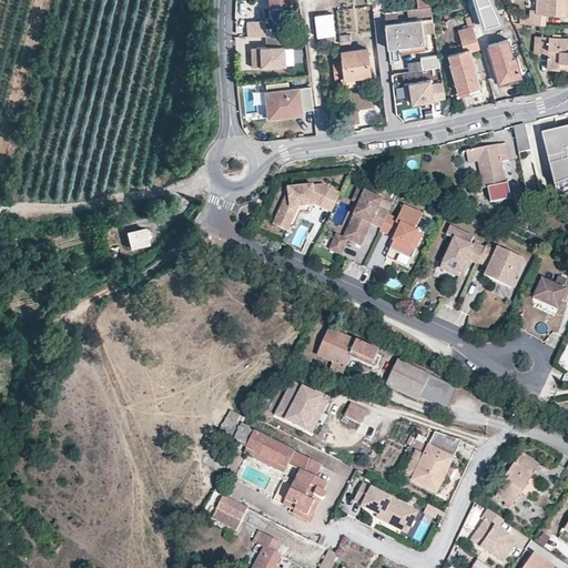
[(561,0),(538,0),(538,8),(531,8),(530,17),(521,16),(520,23),(546,24),(548,13),(561,13),(561,0)]
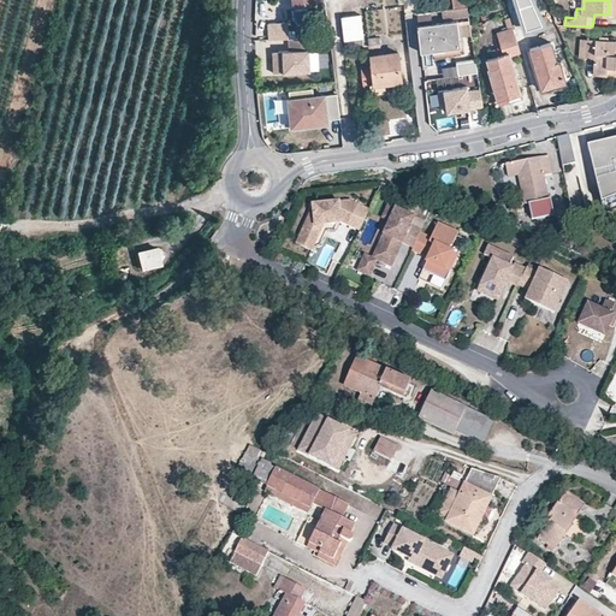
[(434,23),(432,11),(418,12),(419,25),(434,23)]
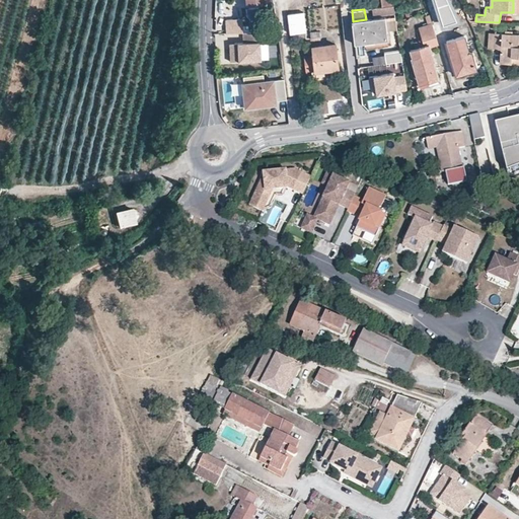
[(290,16),(292,36),(307,34),(305,14),(290,16)]
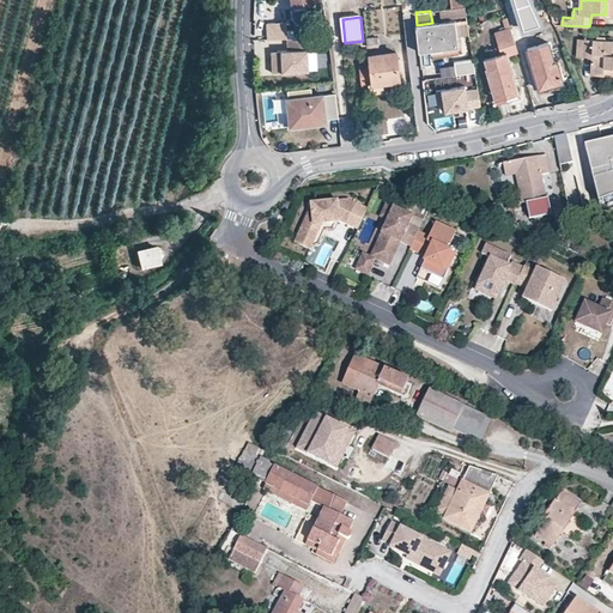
[(460,53),(456,20),(432,23),(417,25),(420,52),(431,50),(432,56),(460,53)]
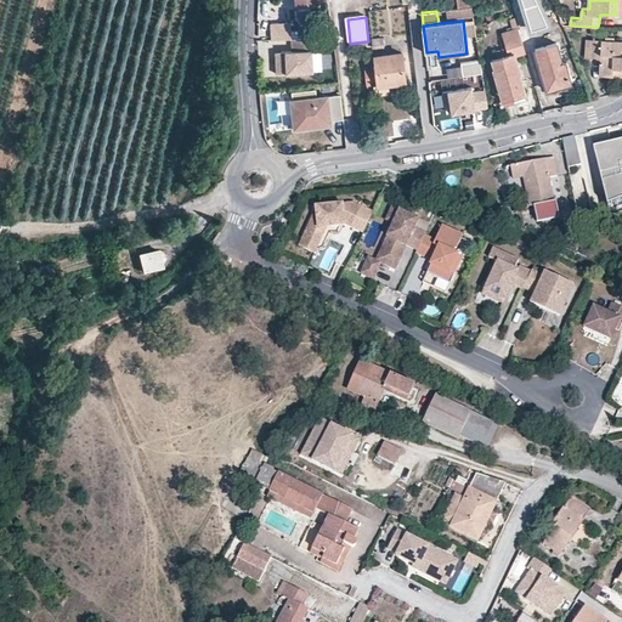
[(293,38),(292,28),(271,29),(272,39),(293,38)]
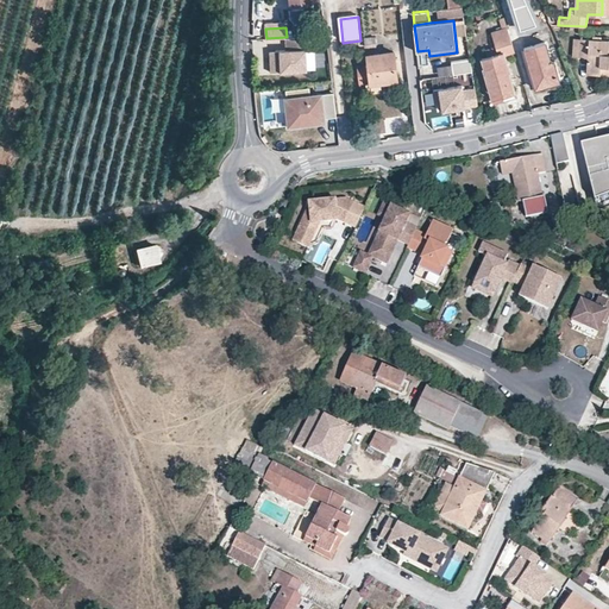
[(518,58),(528,55),(540,92),(560,86),(548,46),(546,46),(542,38),(525,44),(520,29),(509,32),(518,58)]
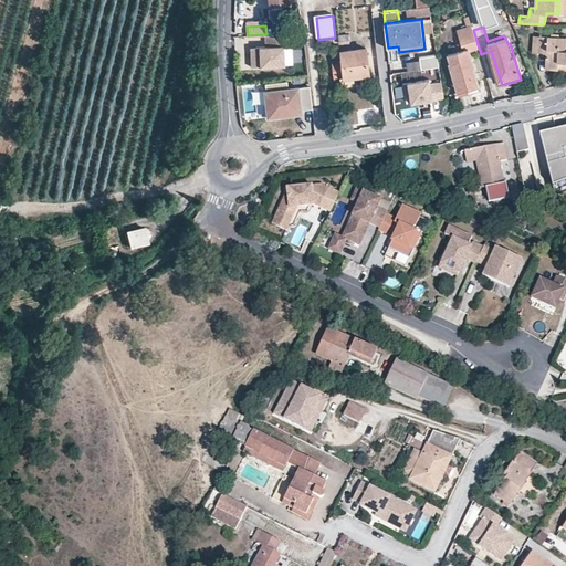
[(454,66),(452,67),(460,95),(481,90),(471,56),(481,54),(473,30),(459,34),(465,54),(451,58),(454,66)]
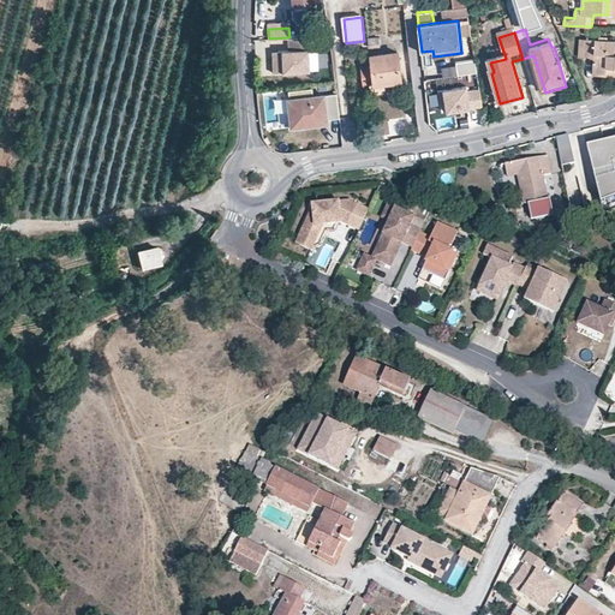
[(320,48),(320,36),(290,37),(290,49),(281,49),(274,51),(275,72),(312,70),(311,49),(320,48)]
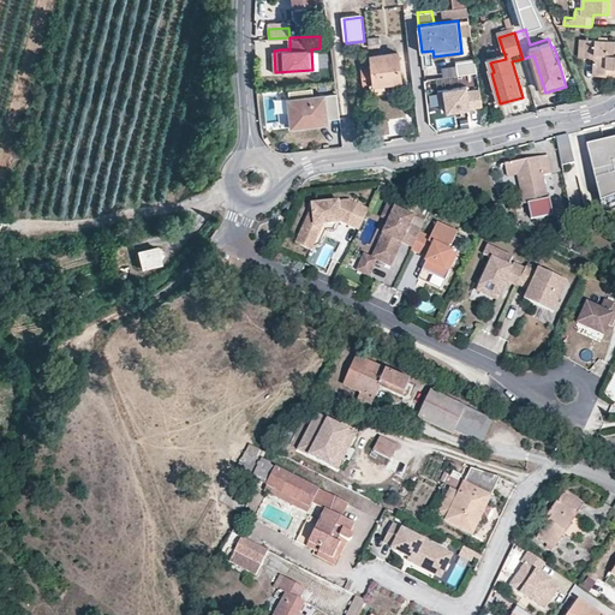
[(583,57),(584,37),(575,36),(574,55),(583,57)]
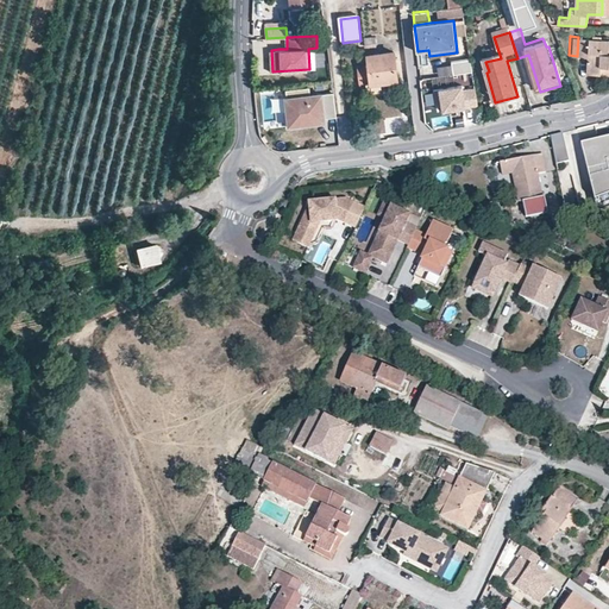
[(608,74),(608,38),(578,37),(577,56),(588,57),(588,73),(608,74)]
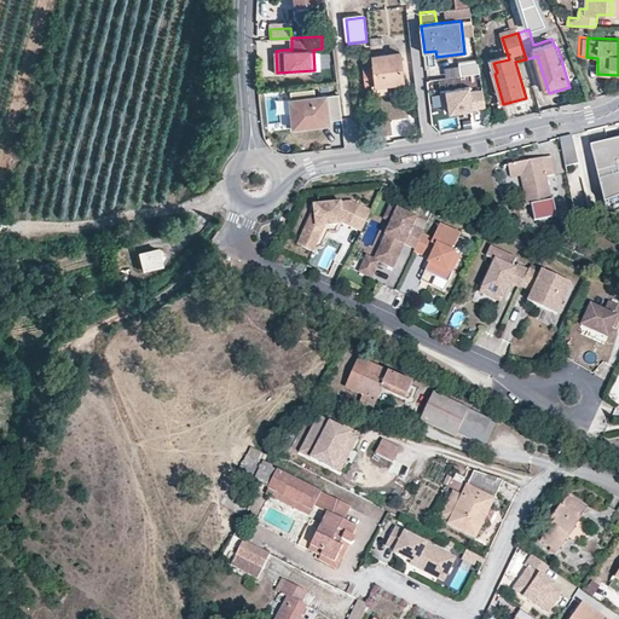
[(389,84),(405,81),(400,52),(374,56),(377,84),(389,84)]
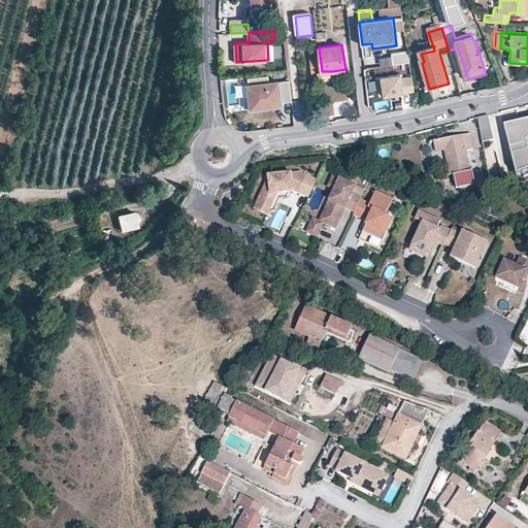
[(406,50),(392,52),(394,64),(408,62),(406,50)]
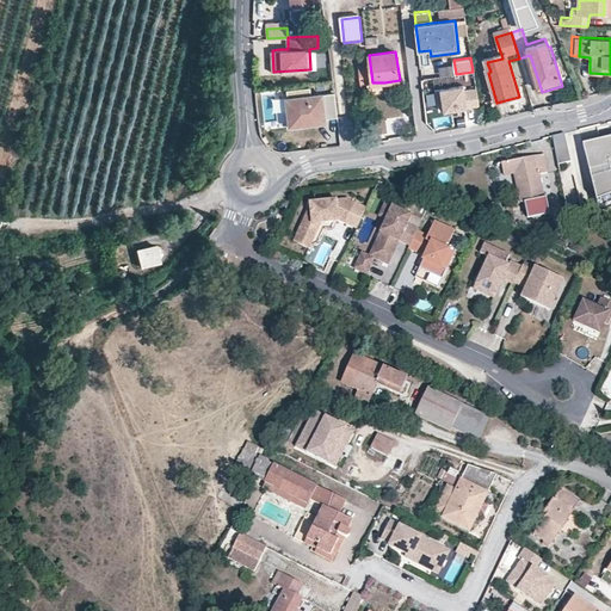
[(372,82),(371,66),(359,67),(362,85),(369,84),(372,82)]
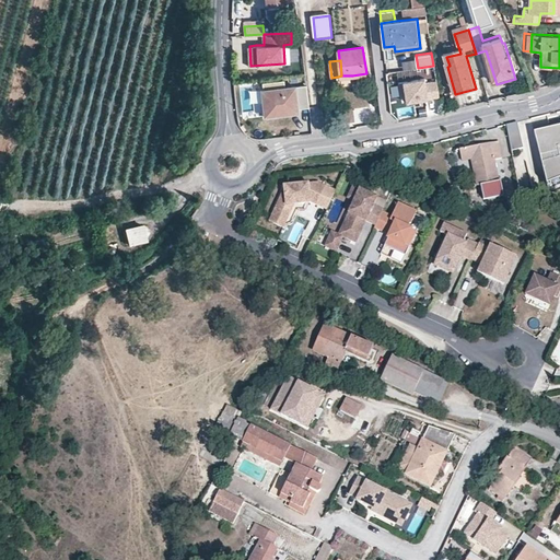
[(353,85),(352,76),(341,76),(338,77),(339,88),(353,85)]
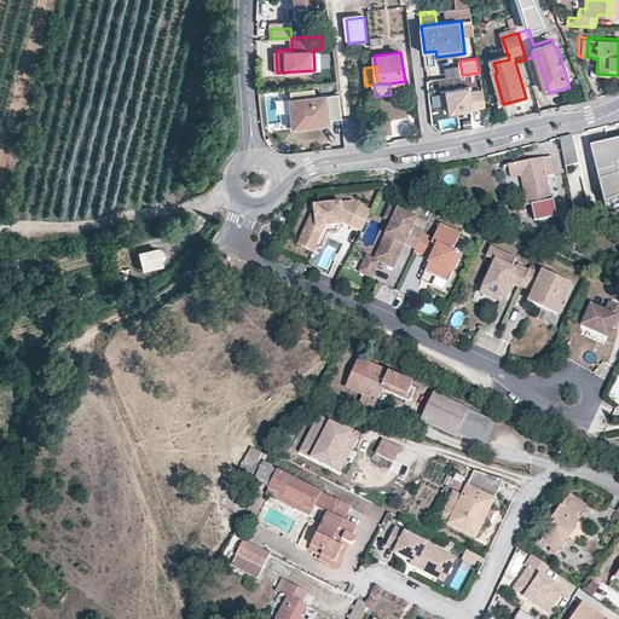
[(449,113),(485,106),(482,88),(470,91),(469,86),(439,91),(443,108),(447,106),(449,113)]
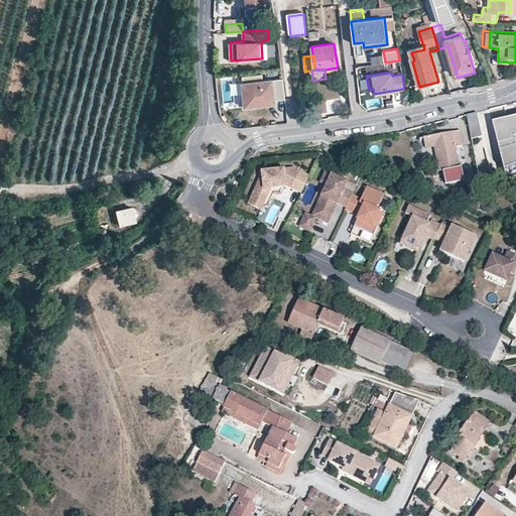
[(242,78),(246,110),(278,106),(277,102),(274,80),(263,82),(257,82),(257,76),(242,78)]
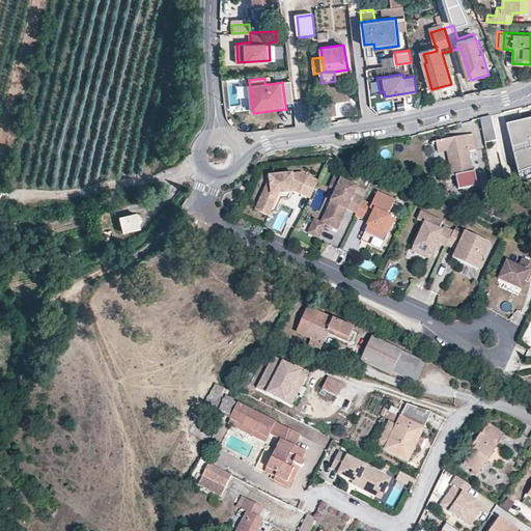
[(294,104),(291,81),(282,82),(285,105),(294,104)]
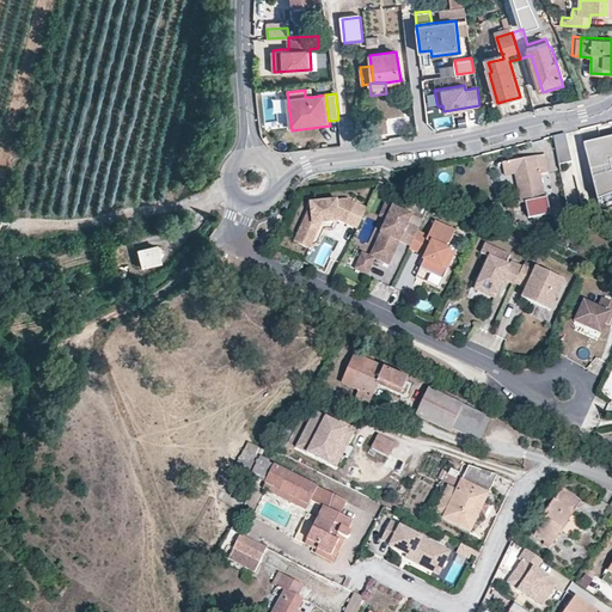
[(567,135),(554,138),(560,166),(573,164),(567,135)]
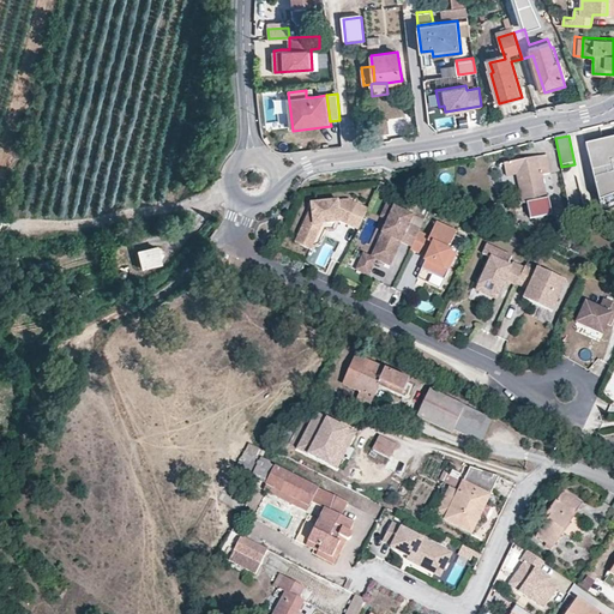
[(591,158),(613,154),(613,145),(589,151),(591,158)]
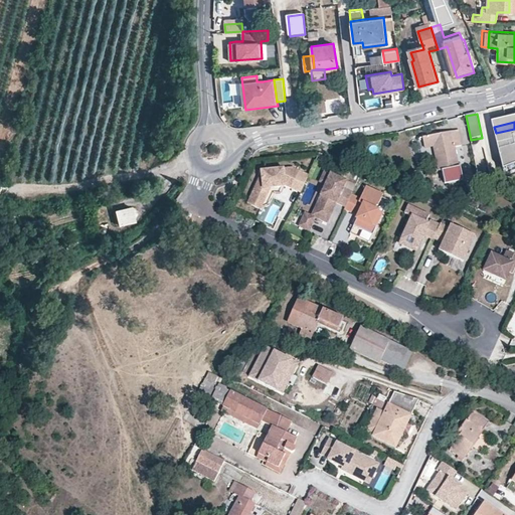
[(514,129),(496,133),(506,174),(514,170),(514,129)]
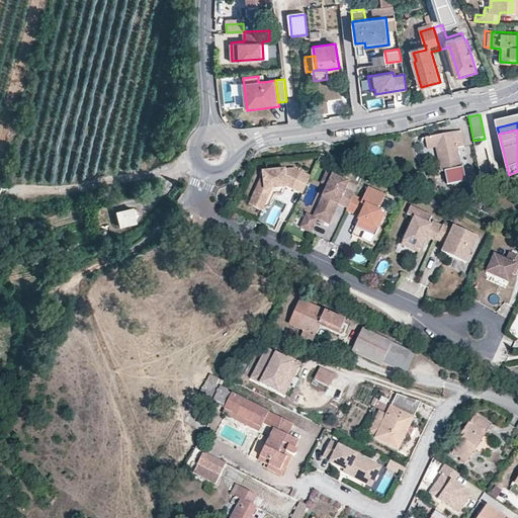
[(428,148),(437,147),(442,171),(445,171),(447,180),(463,177),(457,148),(464,147),(461,131),(426,138),(428,148)]
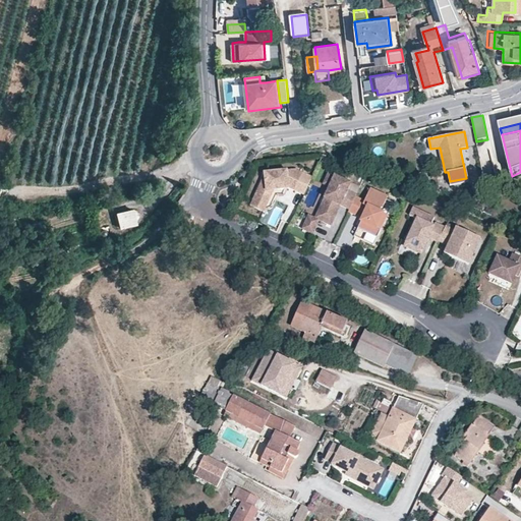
[(268,182),(258,200),(272,207),(279,191),(279,189),(282,189),(283,191),(294,190),(300,193),(308,174),(301,171),(270,174),(271,181),(268,182)]
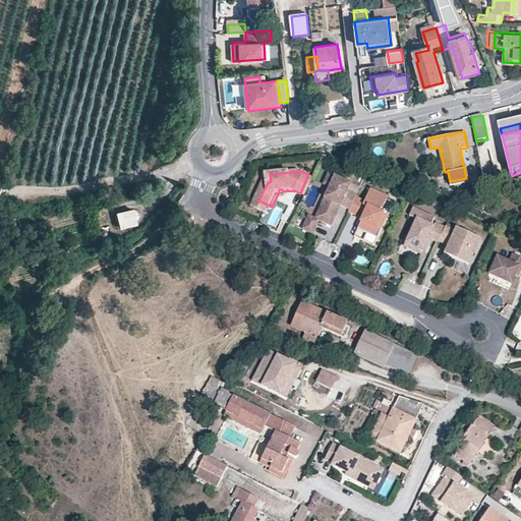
[(520,179),(520,172),(512,176),(514,182),(520,179)]
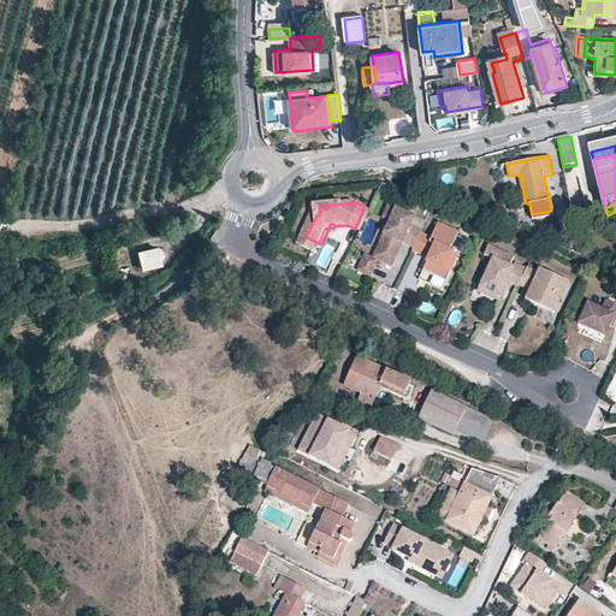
[(365,206),(355,229),(366,234),(375,212),(365,206)]
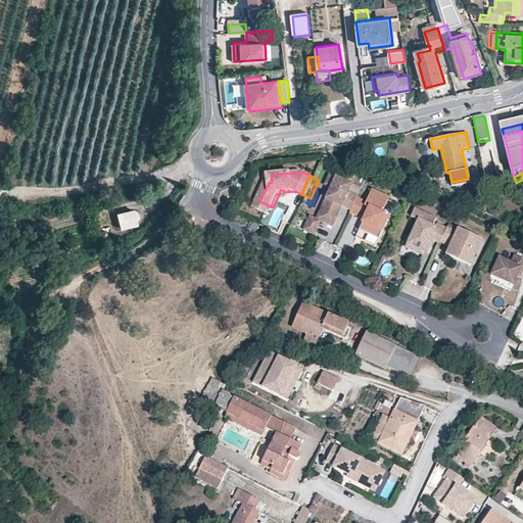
[(336,190),(331,200),(333,201),(329,211),(326,210),(321,221),(315,218),(308,232),(319,236),(326,223),(334,227),(335,224),(338,226),(347,207),(357,212),(362,199),(364,197),(353,193),(358,186),(335,176),(329,187),(336,190)]
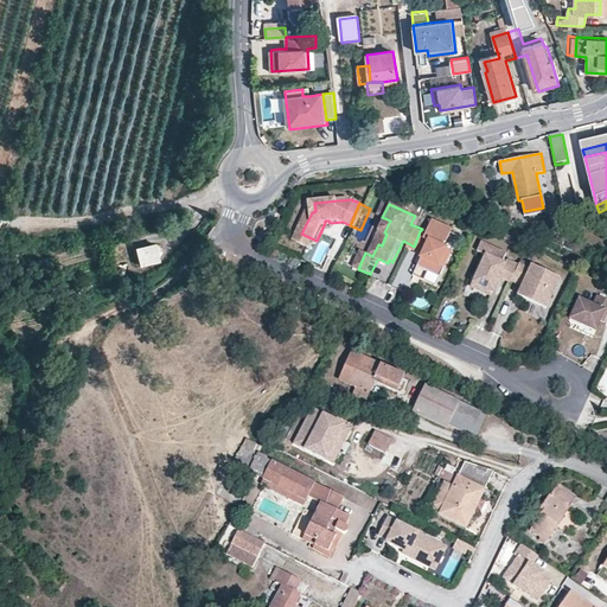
[(422,229),(426,221),(415,216),(410,224),(422,229)]
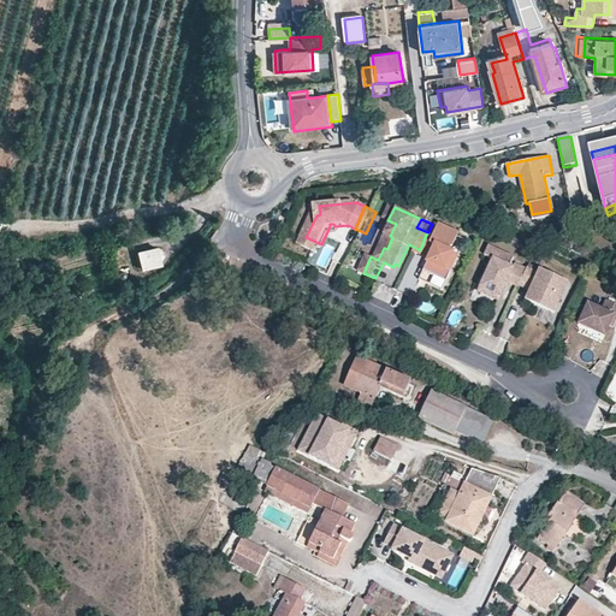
[(438,241),(426,235),(420,250),(419,253),(434,260),(431,268),(437,272),(436,277),(451,284),(462,262),(461,256),(455,253),(457,248),(458,249),(465,235),(444,226),(438,241)]
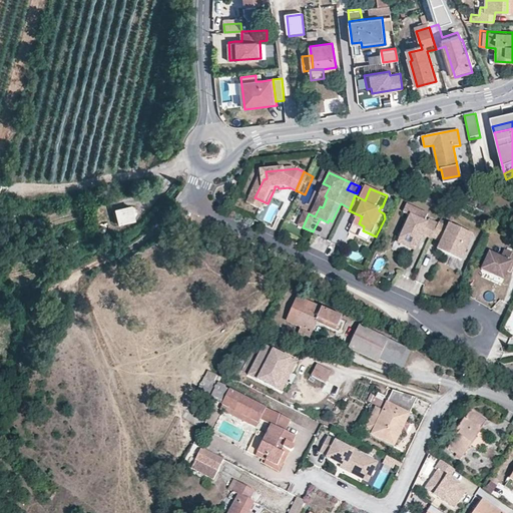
[(268,203),(254,197),(252,202),(266,208),(268,203)]
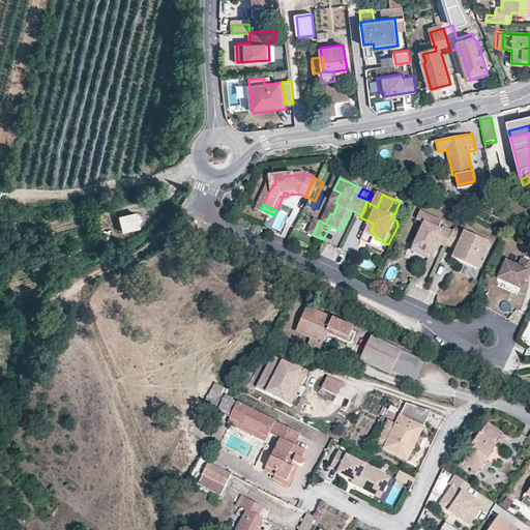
[(420,221),(430,225),(446,233),(448,229),(451,222),(425,210),(420,221)]
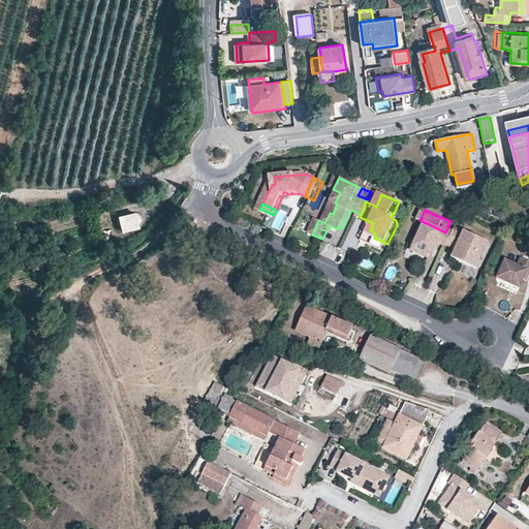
[(139,226),(135,211),(118,215),(122,231),(139,226)]
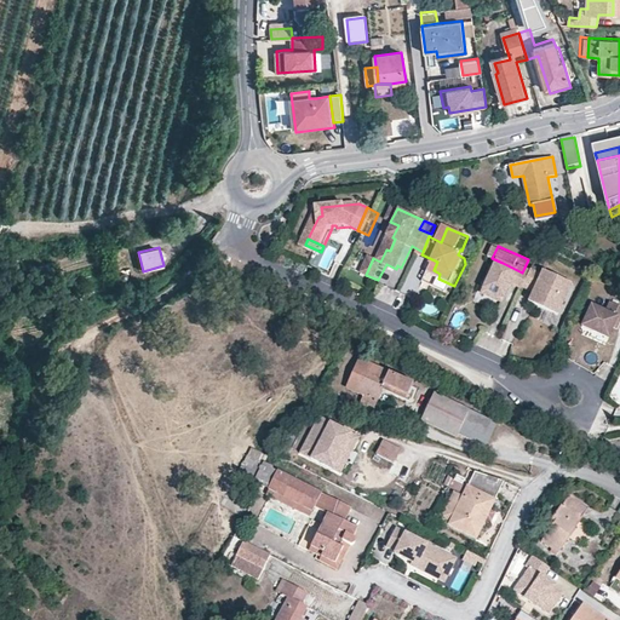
[(517,286),(528,291),(535,274),(524,268),(522,273),(503,263),(487,294),(507,304),(515,290),(512,288),(514,286),(517,286)]
